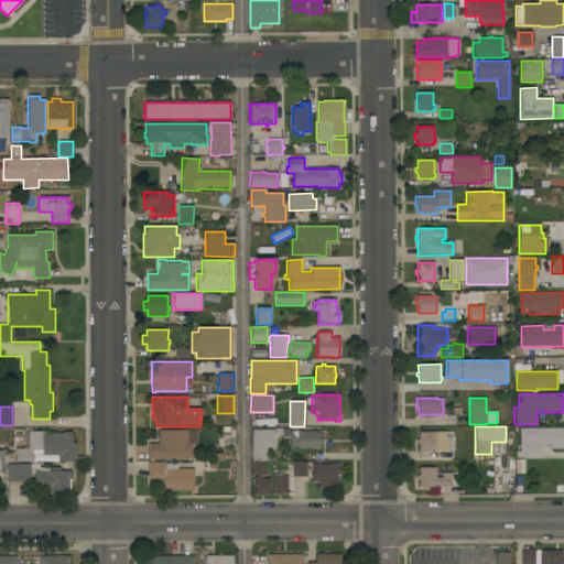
[(563,427),(563,448),(549,449),(549,444),(539,444),(539,453),(519,453),(519,429),(563,427)]
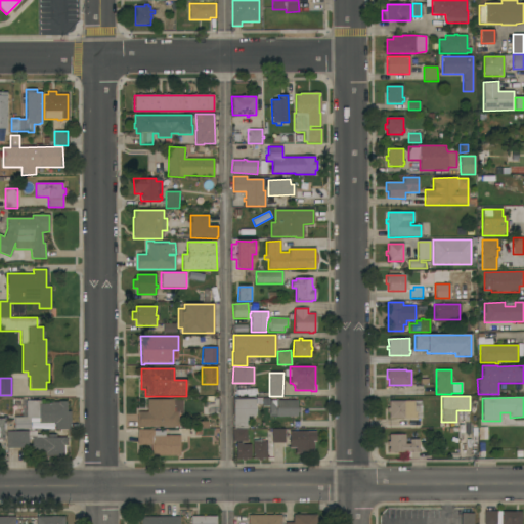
[(233,399),(255,399),(256,416),(247,417),(248,428),(233,428),(233,399)]
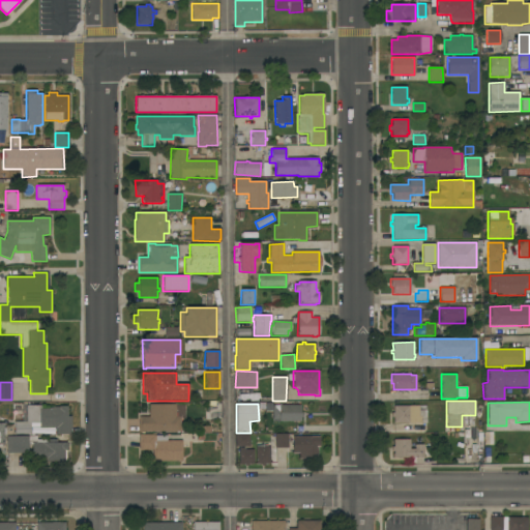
[(139,432),(139,417),(149,417),(149,405),(175,405),(175,417),(180,417),(180,432),(139,432)]
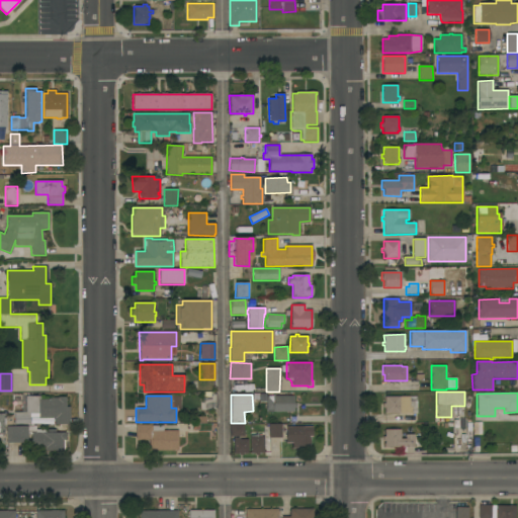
[(266,412),(266,396),(293,397),(293,403),(295,403),(295,408),(293,408),(293,413),(266,412)]
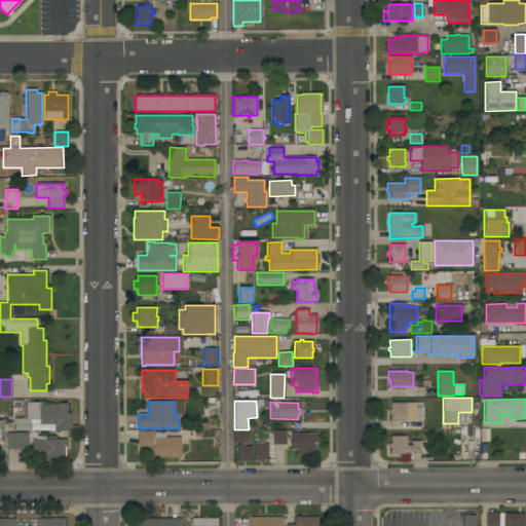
[(14,430),(14,418),(26,418),(26,403),(40,403),(40,406),(51,406),(51,404),(59,404),(59,403),(67,403),(67,413),(70,413),(70,431),(55,431),(55,425),(40,424),(40,425),(30,425),(30,431),(14,430)]
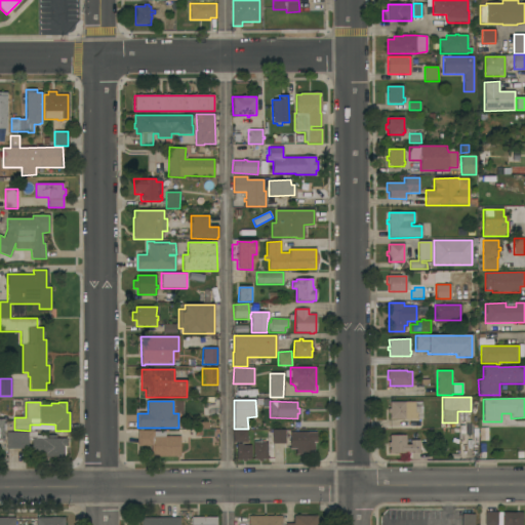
[(390,419),(390,413),(388,413),(388,409),(390,409),(390,402),(415,402),(415,406),(422,406),(422,419),(390,419)]
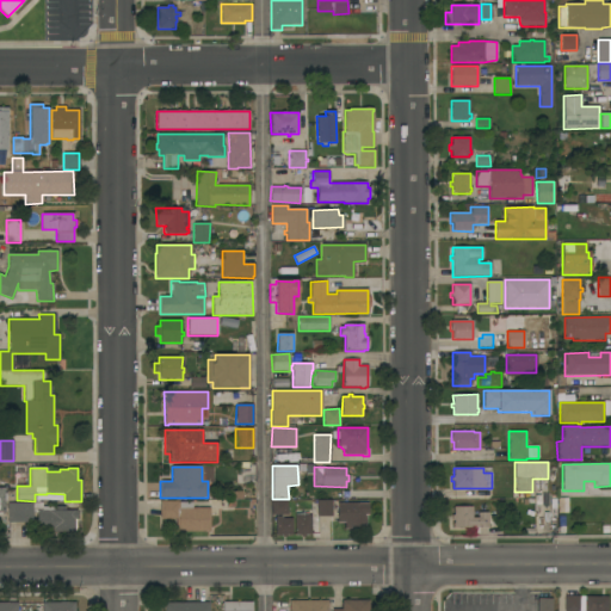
[(271,516),(271,500),(288,500),(288,516),(271,516)]
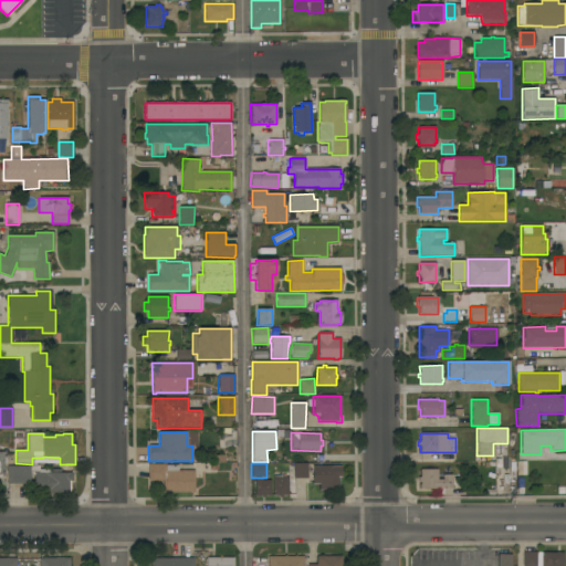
[(293,463),(307,463),(307,479),(293,479),(293,463)]
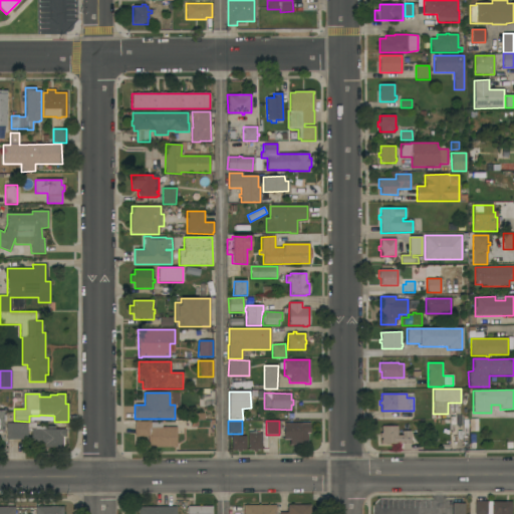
[(177,428),(177,447),(148,447),(148,436),(135,437),(134,422),(151,422),(151,423),(162,423),(162,428),(177,428)]
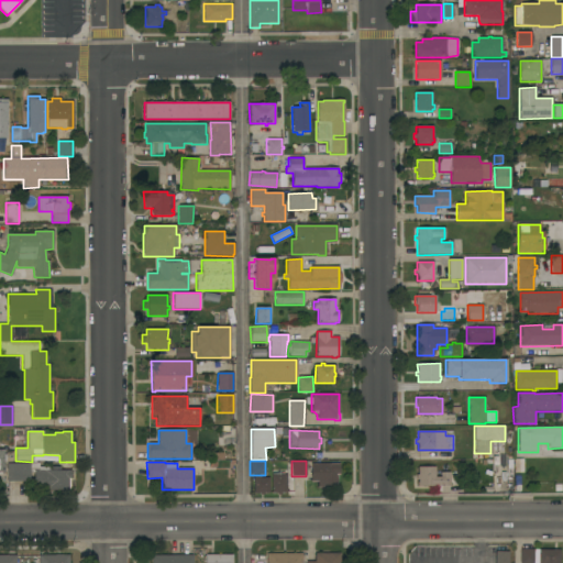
[(39,463),(39,467),(61,466),(61,471),(70,471),(72,478),(69,478),(70,489),(68,489),(68,490),(50,490),(50,493),(45,493),(45,490),(34,490),(34,472),(30,472),(30,481),(7,482),(7,464),(39,463)]
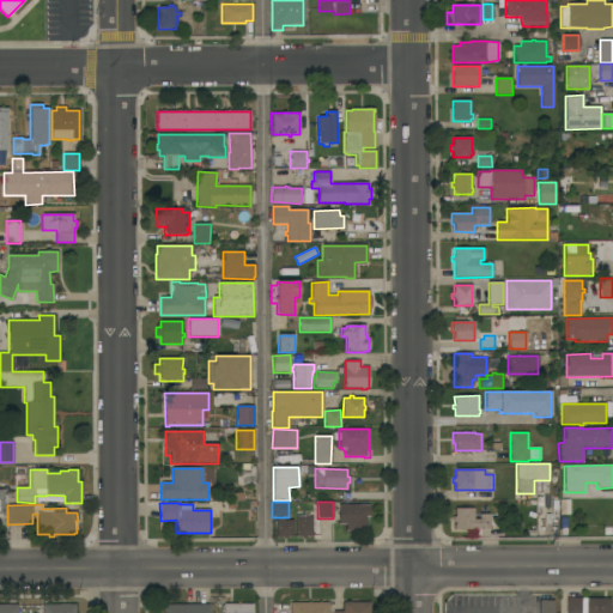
[(370,505),(370,516),(365,516),(365,517),(366,517),(366,527),(365,527),(365,530),(353,530),(346,530),(346,525),(338,525),(338,505),(370,505)]
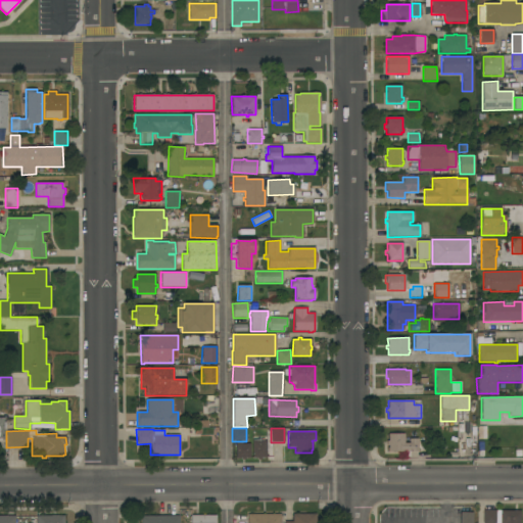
[(410,452),(410,457),(403,457),(403,452),(388,452),(388,445),(386,445),(386,441),(388,441),(388,434),(403,434),(405,443),(409,443),(409,439),(418,438),(418,452),(410,452)]
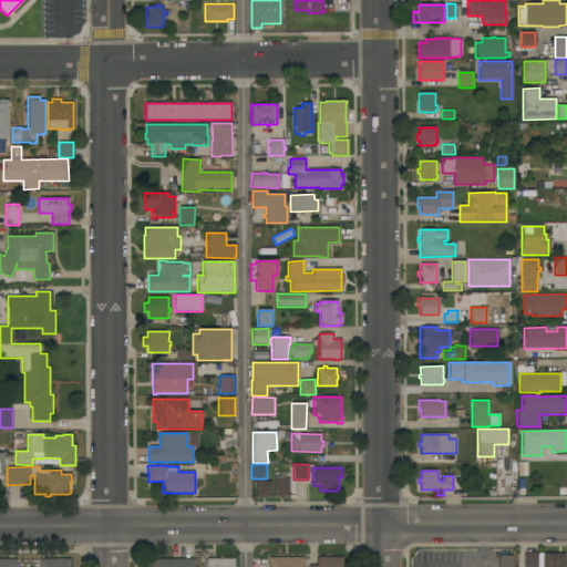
[(274,478),(274,476),(282,476),(282,478),(289,478),(289,496),(282,496),(282,498),(279,498),(279,496),(274,496),(274,478)]
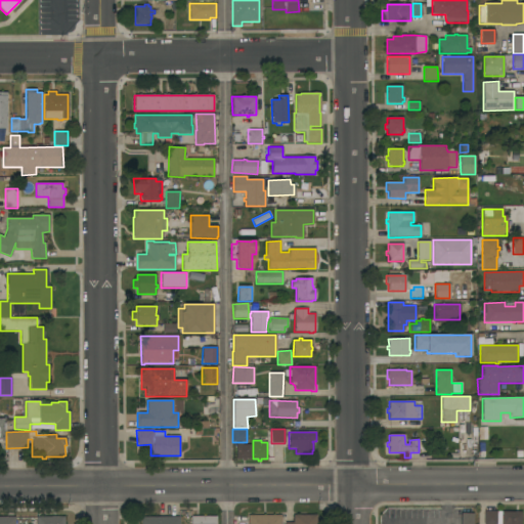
[(235,443),(241,443),(241,444),(251,444),(251,459),(246,459),(246,461),(242,461),(242,459),(235,459),(235,443)]
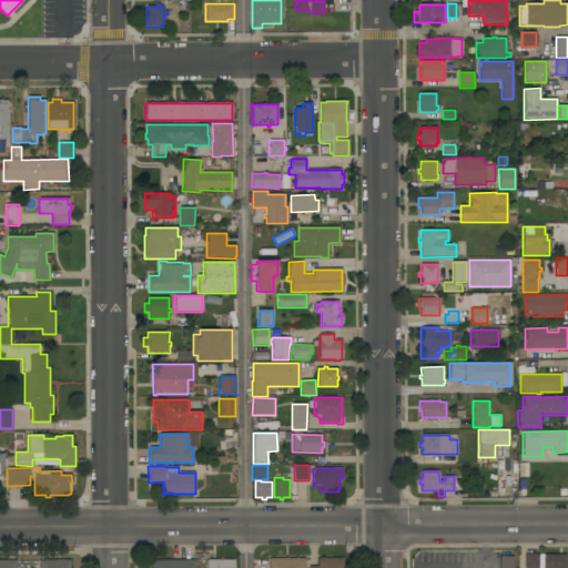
[(565,555),(565,567),(524,567),(525,554),(565,555)]
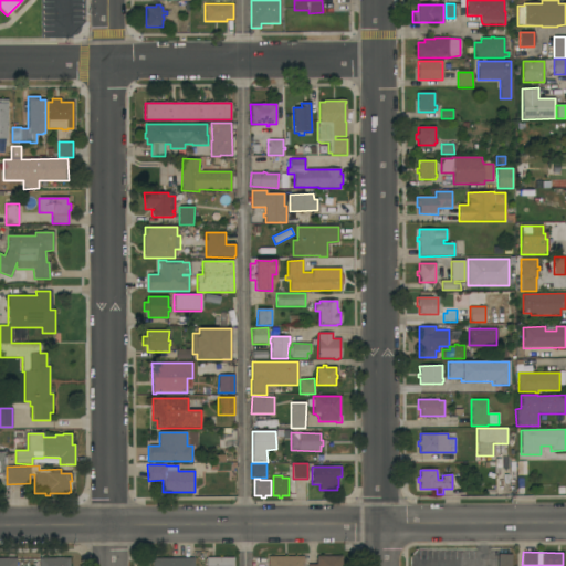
[(496,565),(498,554),(512,555),(511,565),(496,565)]
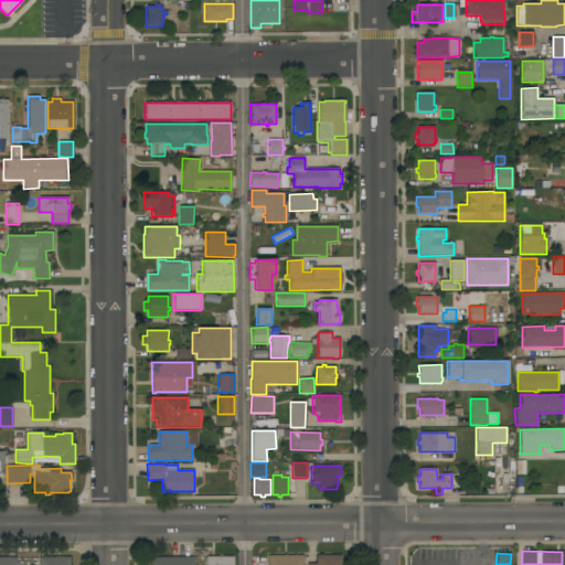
[(304,555),(304,562),(302,562),(302,564),(267,564),(267,555),(304,555)]
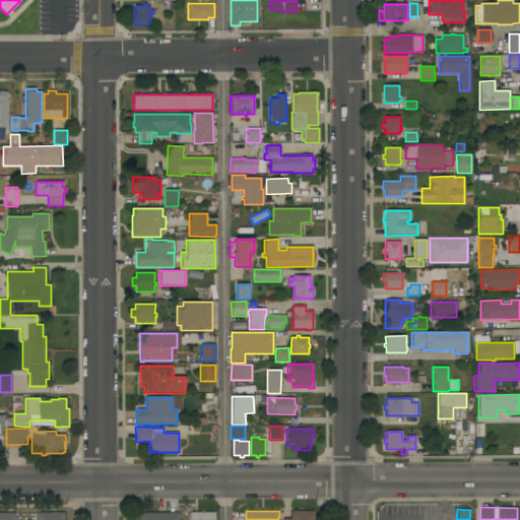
[(314,511),(314,519),(282,519),(290,519),(290,511),(314,511)]
